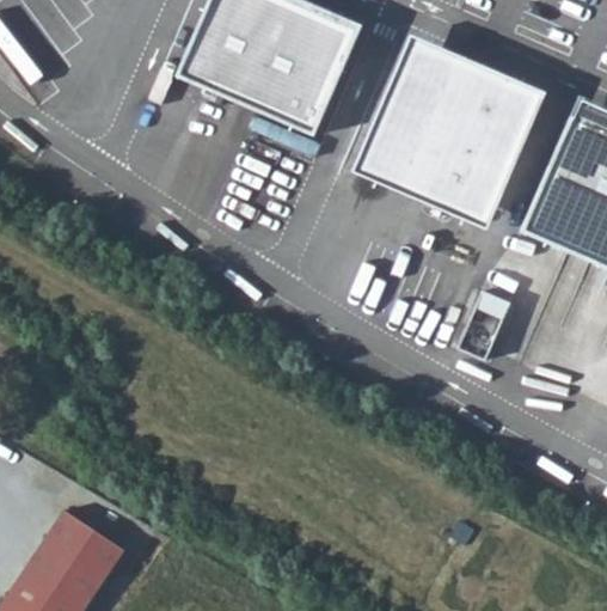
[(310,0),(209,0),(178,75),(316,133),(363,23),(310,0)]
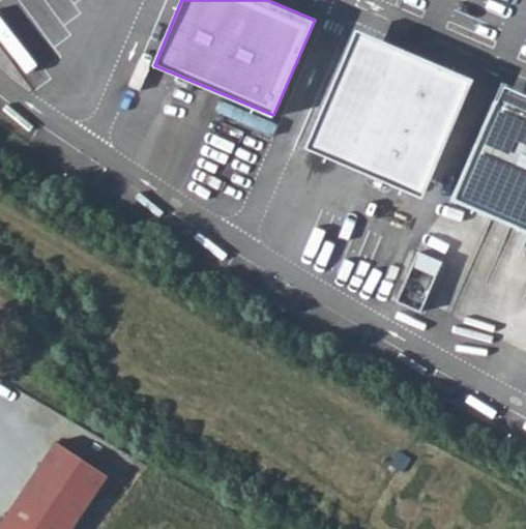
[(357,29),(307,148),(422,198),(473,79),(357,29)]
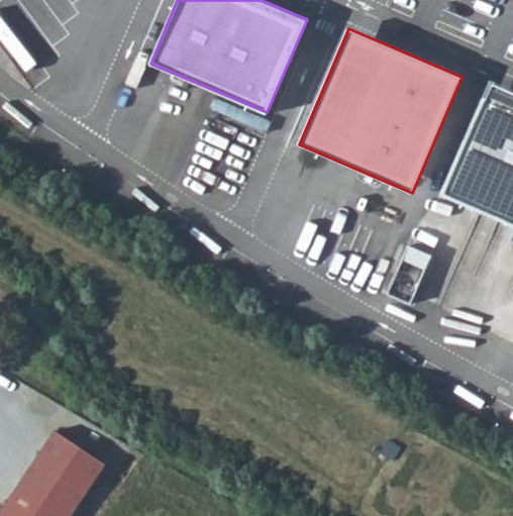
[(512,107),(483,95),(441,191),(512,221),(512,107)]
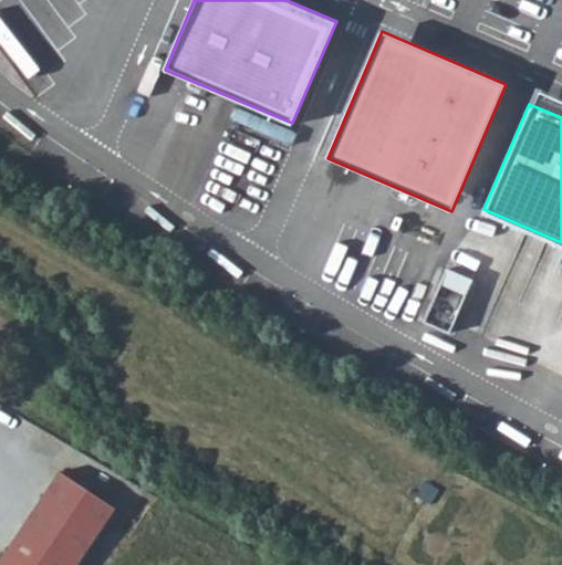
[(423,321),(448,331),(470,278),(446,268),(423,321)]
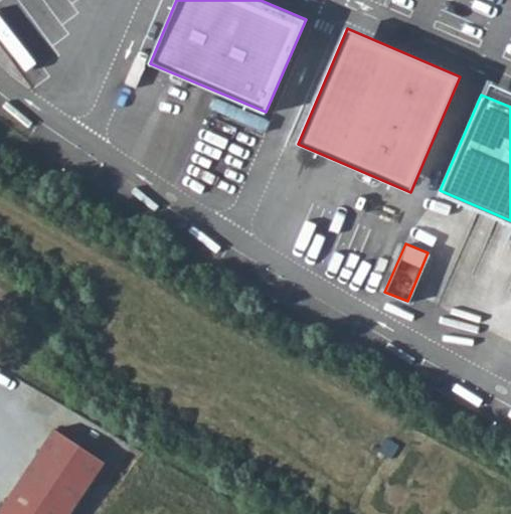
[(74,513),(105,465),(53,434),(4,513),(74,513)]
